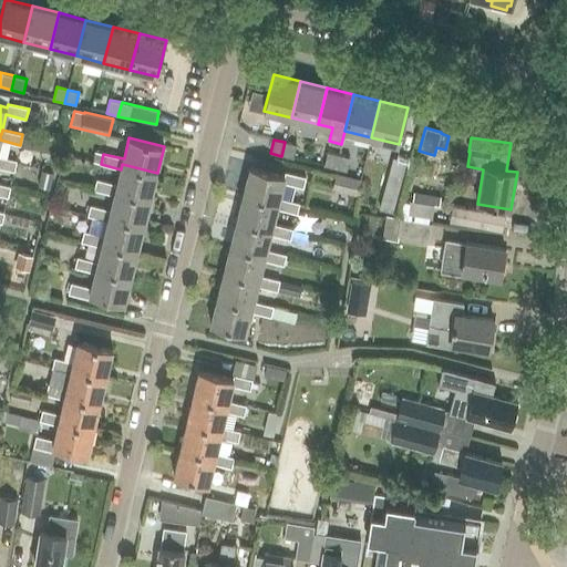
[(285,142),(281,156),(294,158),(297,145),(285,142)]
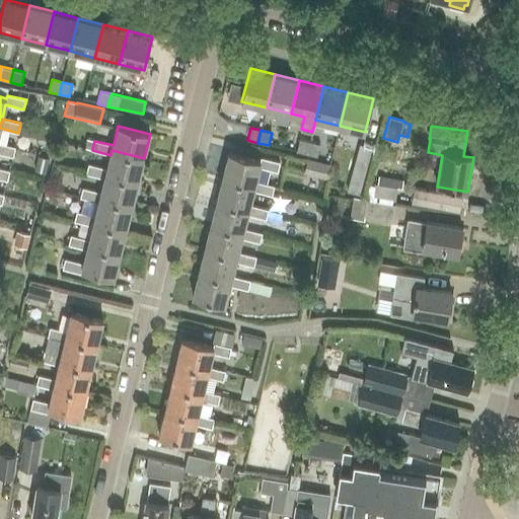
[(92,139),(85,138),(83,148),(91,149),(92,139)]
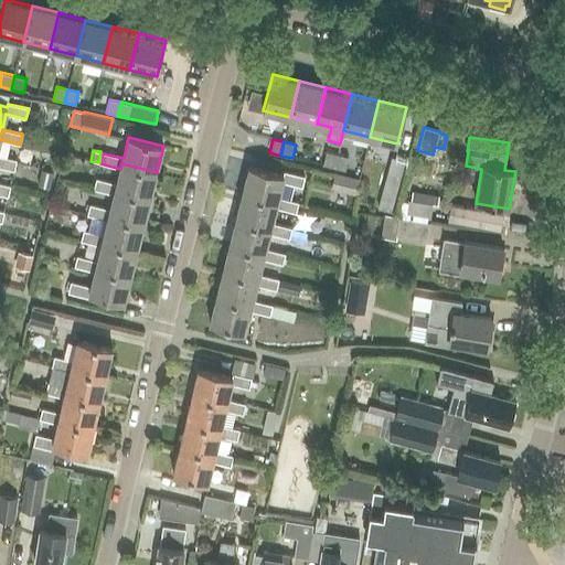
[(334,168),(338,155),(326,152),(322,166),(334,168)]
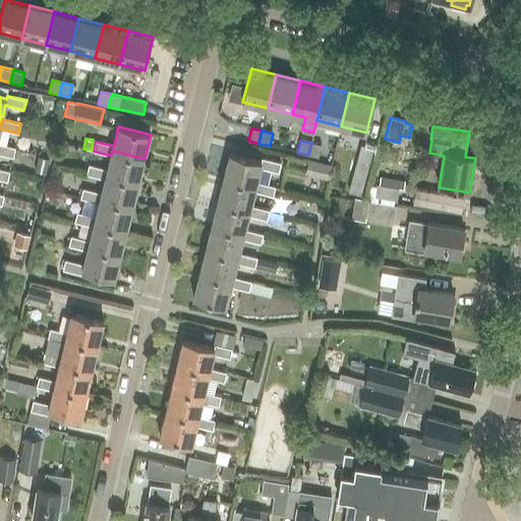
[(311,142),(308,155),(319,158),(322,146),(311,142)]
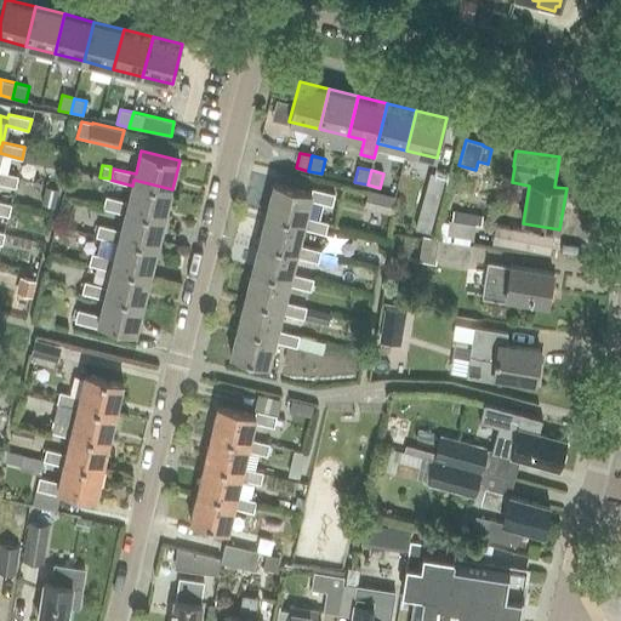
[(18,176),(0,171),(0,183),(16,187),(18,176)]
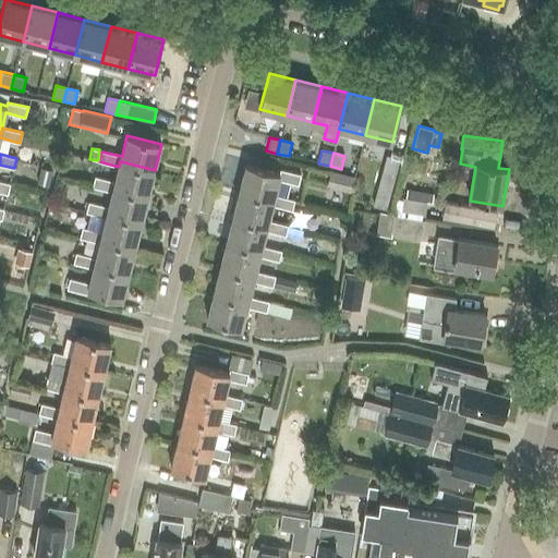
[(387,156),(383,173),(396,177),(400,160),(387,156)]
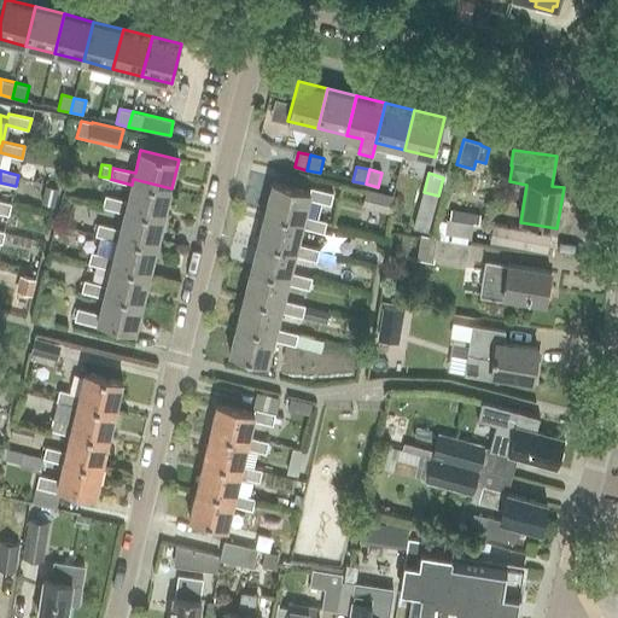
[(164,217),(172,188),(133,179),(132,185),(128,202),(106,196),(103,207),(124,213),(127,208),(164,217)]
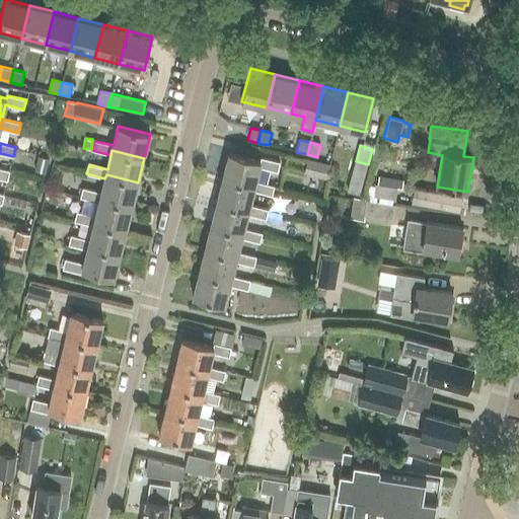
[(254,184),(255,180),(260,166),(278,171),(280,162),(262,157),(261,160),(229,153),(223,177),(254,184)]
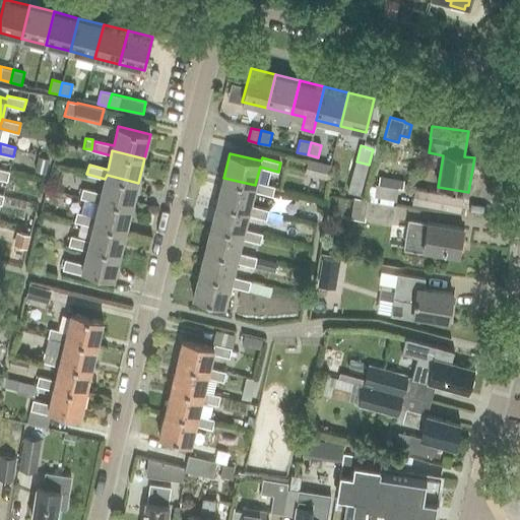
[(329,180),(332,165),(308,158),(304,175),(329,180)]
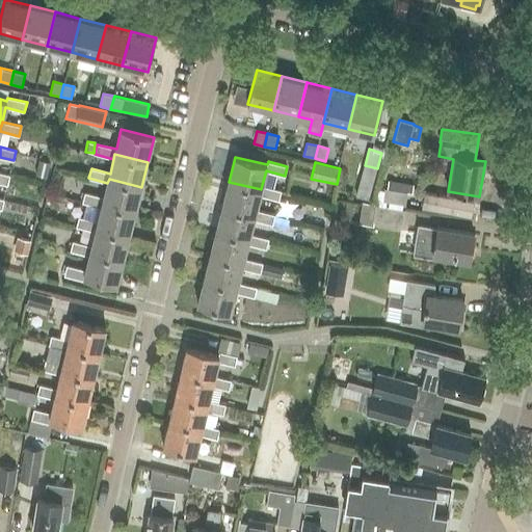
[(9,175),(0,171),(0,182),(7,185),(9,175)]
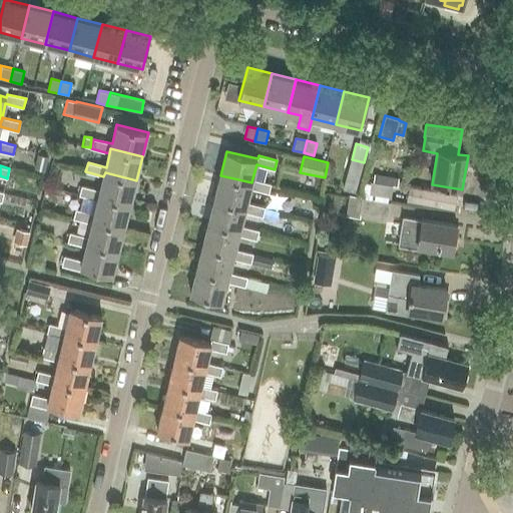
[(130,203),(136,180),(105,172),(103,176),(100,190),(82,185),(79,195),(98,199),(99,195),(130,203)]
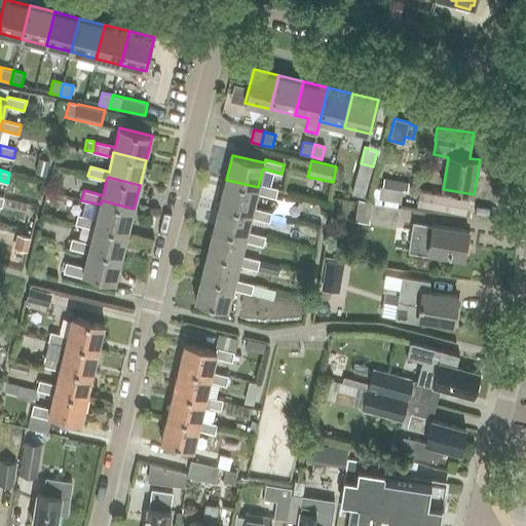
[(372,202),(398,208),(399,202),(401,202),(403,190),(407,191),(408,182),(383,178),(382,186),(380,186),(380,188),(374,187),(372,202)]
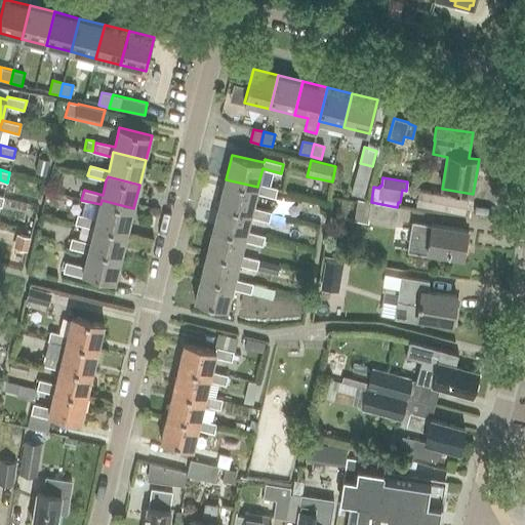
[(355,178),(351,195),(364,198),(368,183),(355,178)]
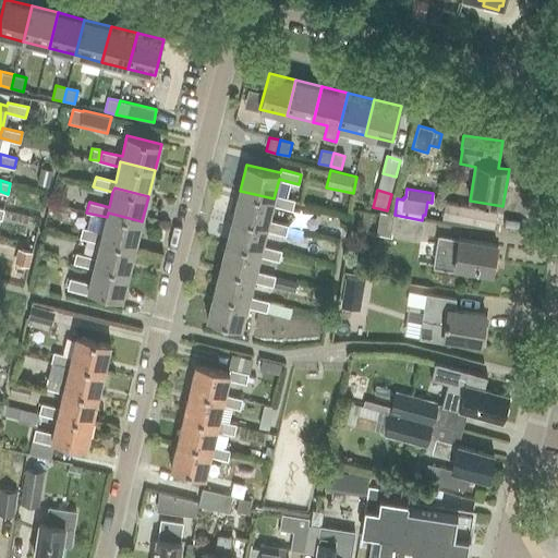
[(294,199),(275,194),(274,198),(240,191),(233,216),(267,225),(268,220),(273,205),(292,209),(294,199)]
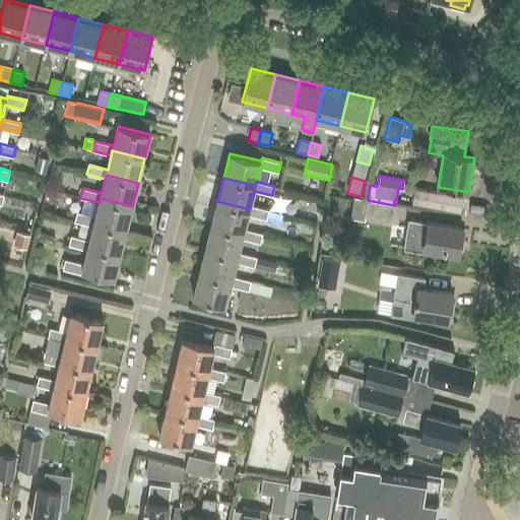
[(75,221),(93,225),(94,221),(126,230),(132,206),(101,198),(100,202),(95,216),(77,212),(75,221)]
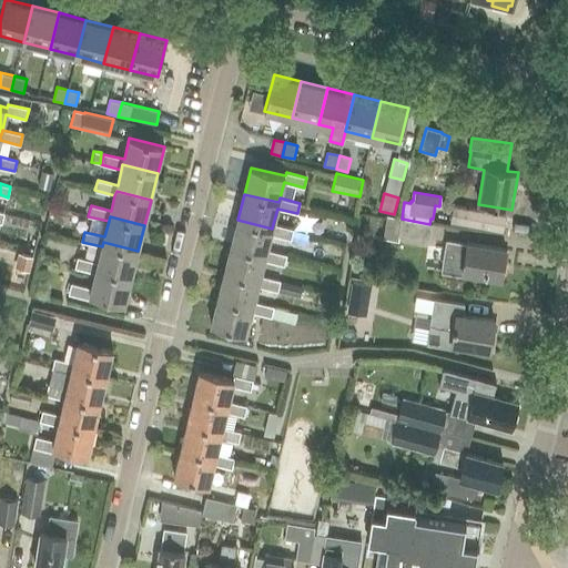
[(429,224),(402,219),(386,216),(383,240),(398,242),(399,236),(428,242),(432,224),(429,224)]
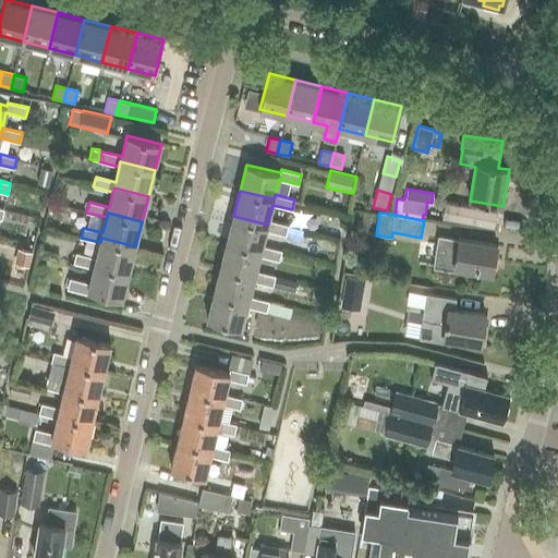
[(305,229),(268,220),(267,225),(233,216),(227,241),(261,250),(263,245),(266,230),(303,240),(305,229)]
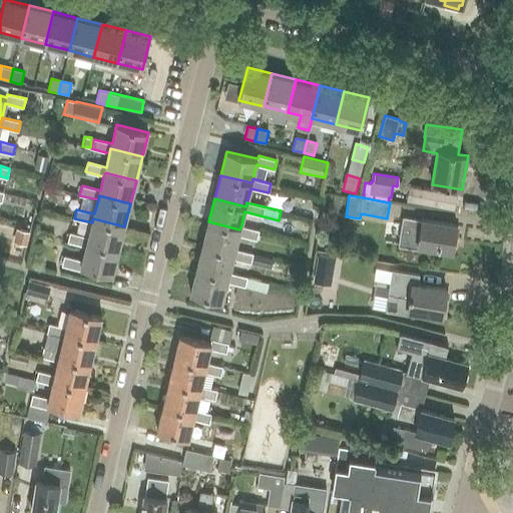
[(422,220),(403,217),(399,245),(418,248),(419,245),(452,251),(457,224),(422,219),(422,220)]
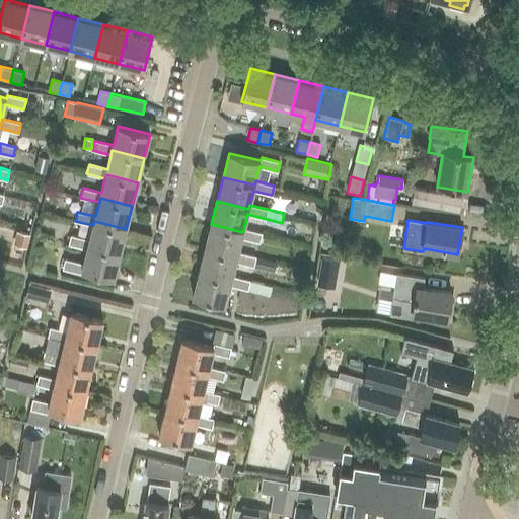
[(94,221),(93,225),(89,240),(71,235),(69,244),(87,249),(88,244),(121,252),(126,229),(94,221)]
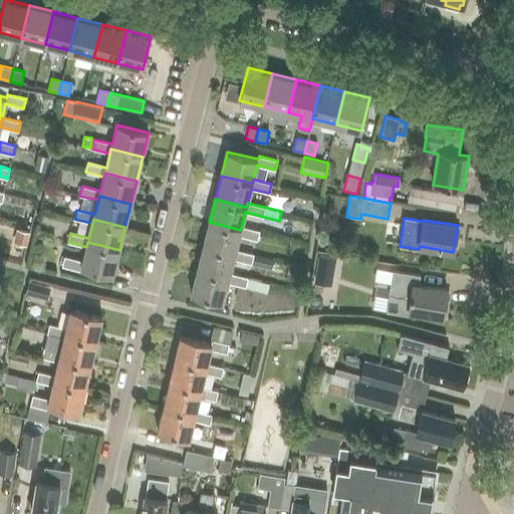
[(260,231),(242,226),(240,230),(209,222),(203,246),(235,253),(236,249),(239,235),(257,240),(260,231)]
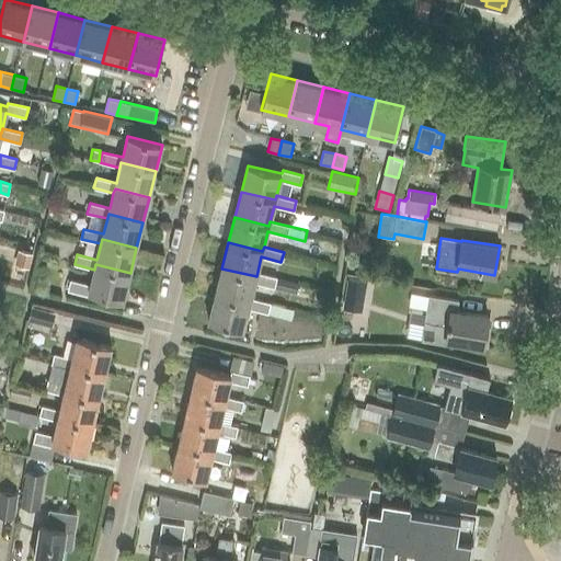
[(124,299),(130,273),(95,264),(94,270),(91,285),(70,279),(68,290),(89,295),(89,292),(124,299)]
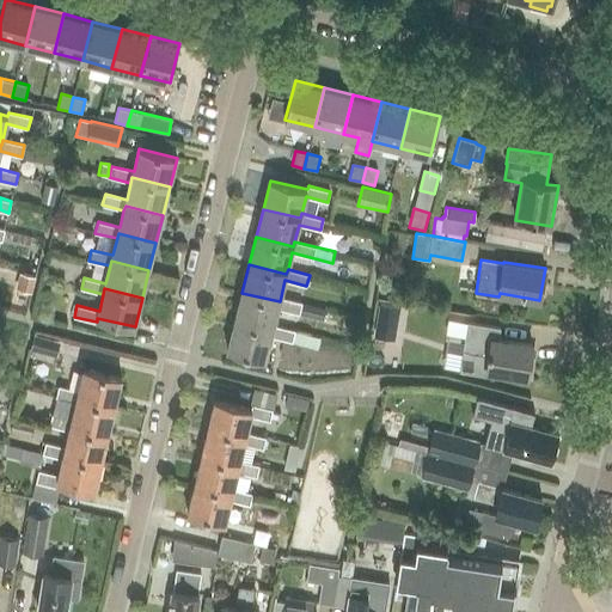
[(326,308),(281,297),(280,301),(242,293),(234,320),(273,330),(274,325),(277,308),(323,319),(326,308)]
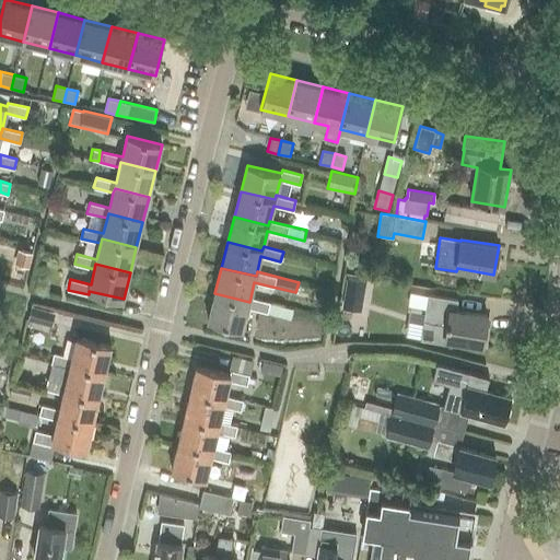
[(368,281),(348,278),(342,306),(362,311),(368,281)]
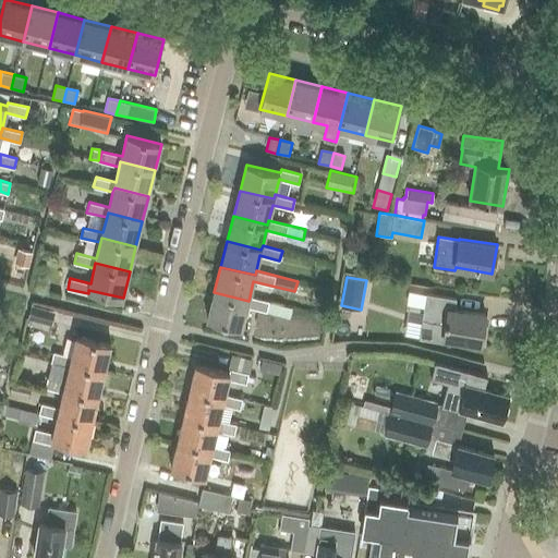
[(269,301),(250,296),(249,301),(214,292),(207,318),(242,327),(246,306),(267,312),(269,301)]
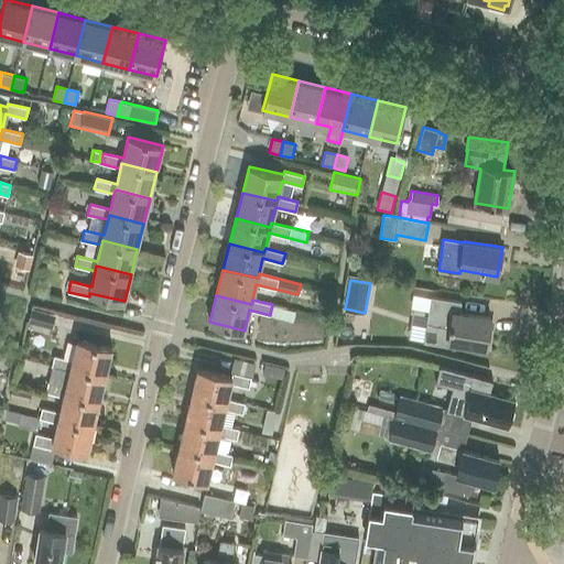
[(462,302),(431,297),(424,342),(447,346),(448,342),(486,347),(490,318),(459,313),(462,302)]
